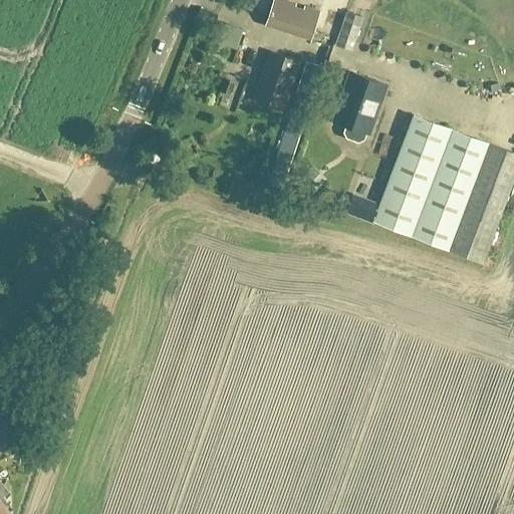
[(295,4),(282,0),(274,0),(266,26),(310,41),(319,12),(305,7),(303,13),(293,10),(295,4)]
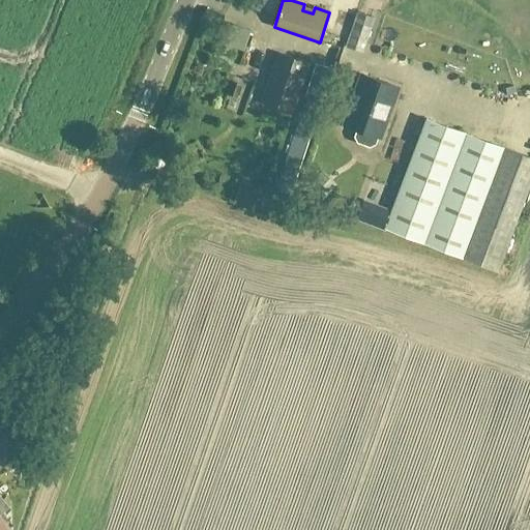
[(374,19),(358,13),(347,46),(362,51),(374,19)]
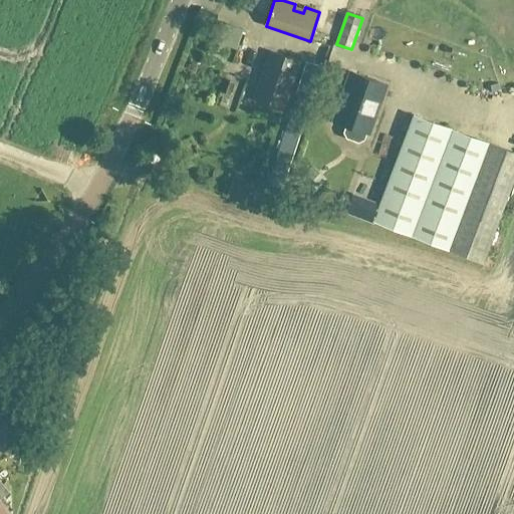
[(285,109),(300,61),(271,51),(255,99),(285,109)]
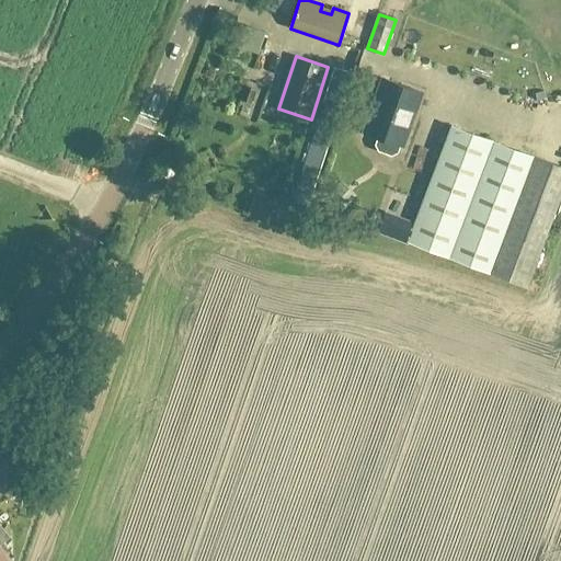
[(399,151),(401,144),(404,145),(423,92),(384,78),(365,132),(380,137),(378,145),(380,149),(393,155),(399,151)]
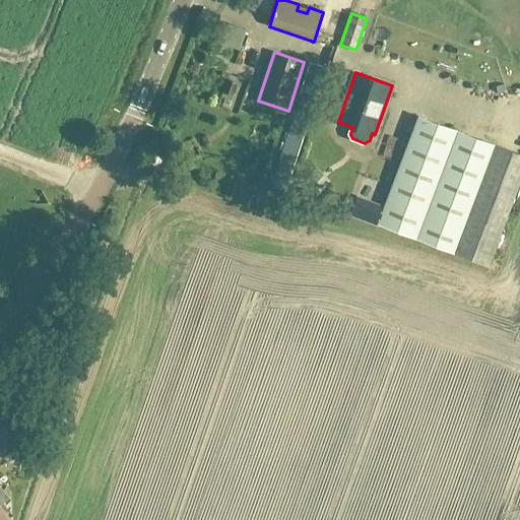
[(234,93),(237,84),(229,81),(224,90),(234,93)]
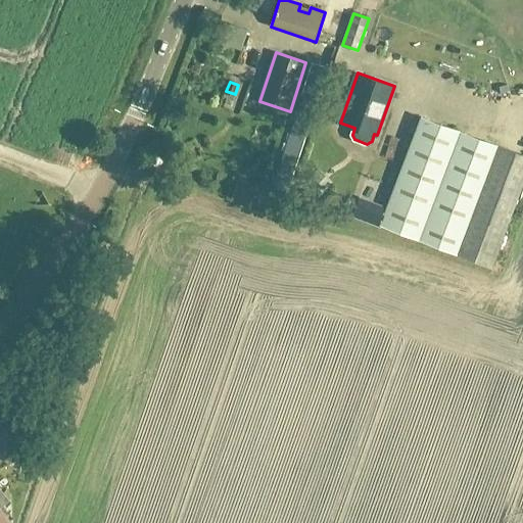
[(522,181),(522,156),(420,117),(380,226),(490,268),(522,181)]
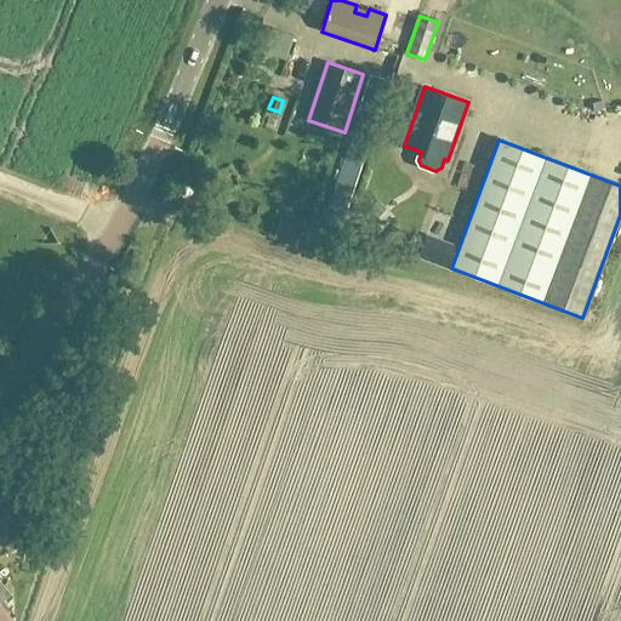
[(22,531),(24,530),(0,500),(0,620),(12,620),(0,604),(0,603),(11,594),(0,580),(0,547),(22,531)]
